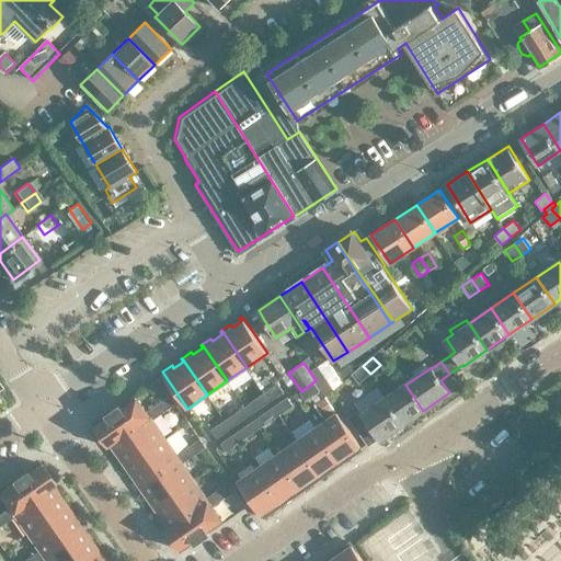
[(353,374),(361,382),(370,374),(363,366),(353,374)]
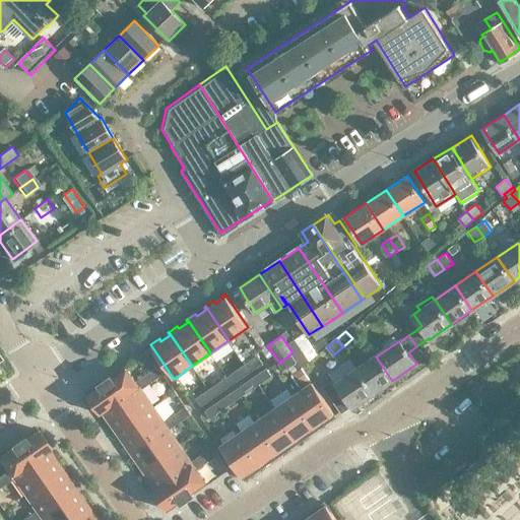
[(256,352),(244,361),(250,372),(263,363),(256,352)]
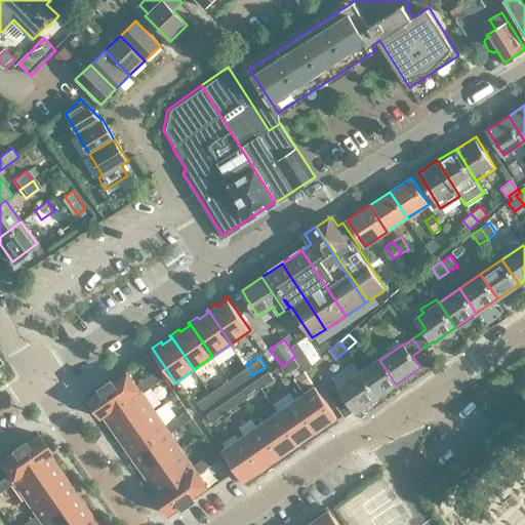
[(280,368),(285,375),(290,372),(292,374),(294,372),(293,370),(299,366),(293,358),(280,368)]
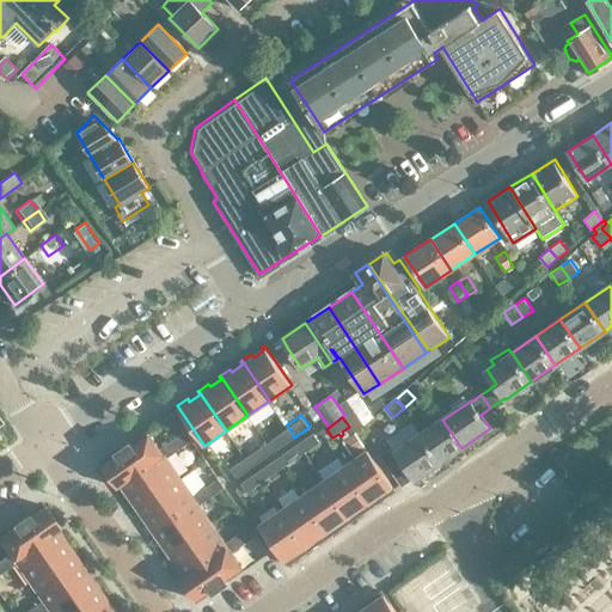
[(461,448),(442,420),(421,435),(414,440),(433,467),(461,448)]
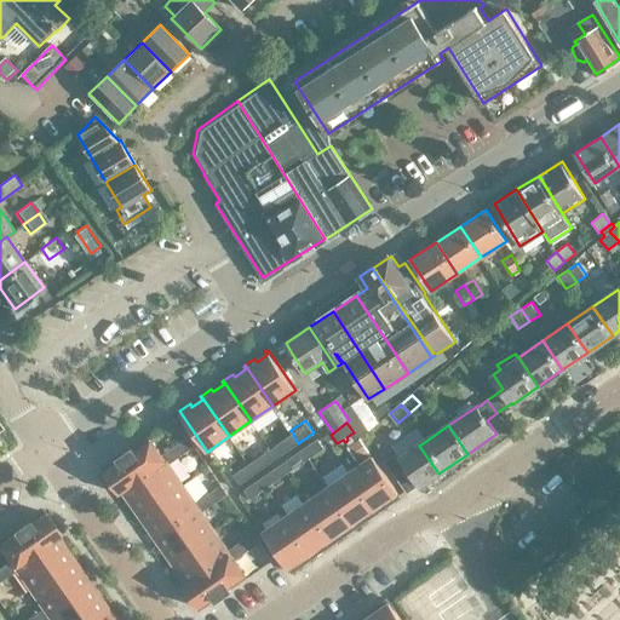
[(275,441),(283,453),(298,443),(291,430),(275,441)]
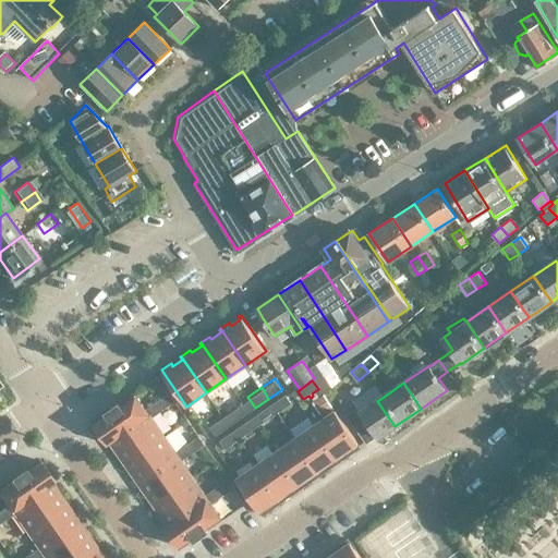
[(379,437),(395,426),(377,401),(368,390),(349,403),(353,410),(347,415),(366,444),(377,435),(379,437)]
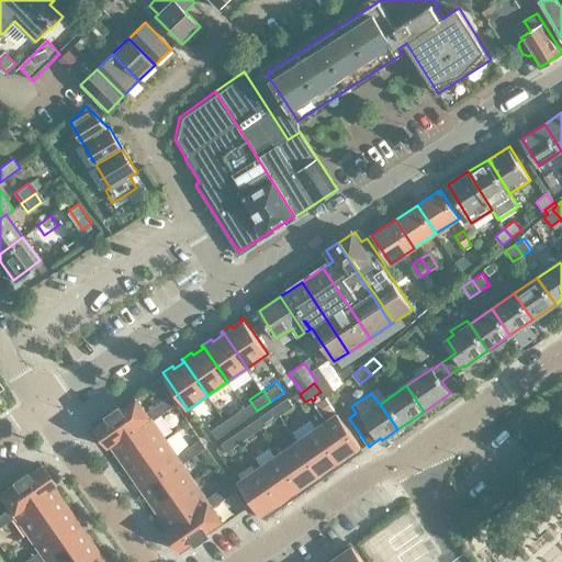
[(94,428),(108,447),(173,401),(170,396),(147,412),(137,398),(121,409),(110,417),(94,428)]
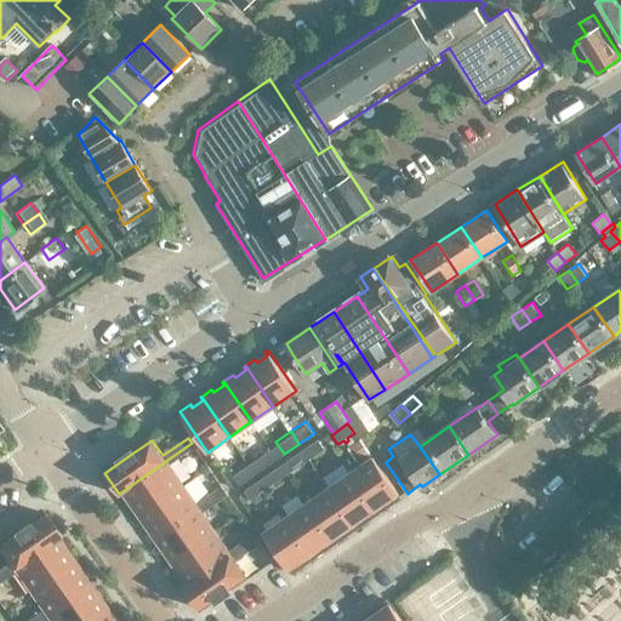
[(303,450),(312,462),(328,451),(319,439),(303,450)]
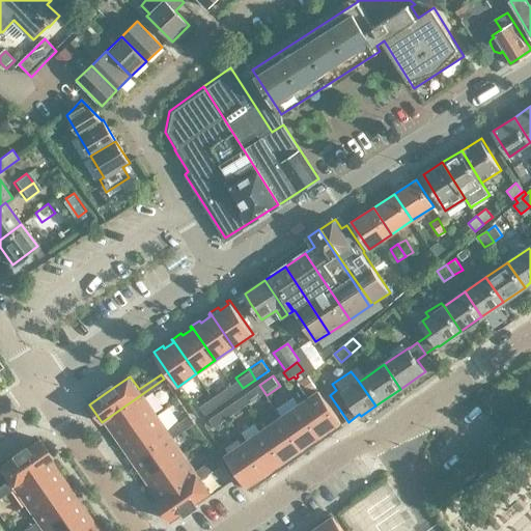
[(105,421),(118,441),(156,414),(144,397),(166,382),(164,379),(102,422),(105,421)]
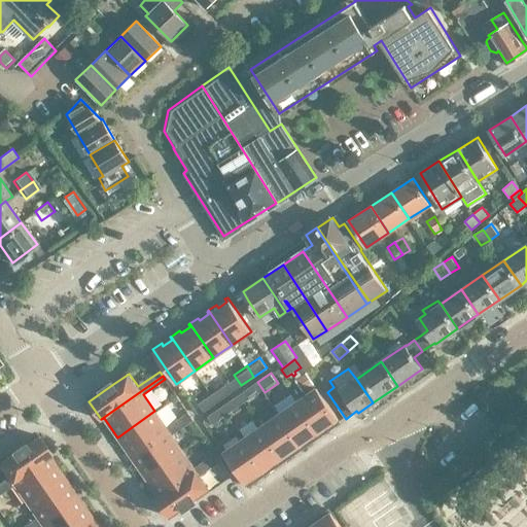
[(223,382),(210,391),(217,402),(231,392),(223,382)]
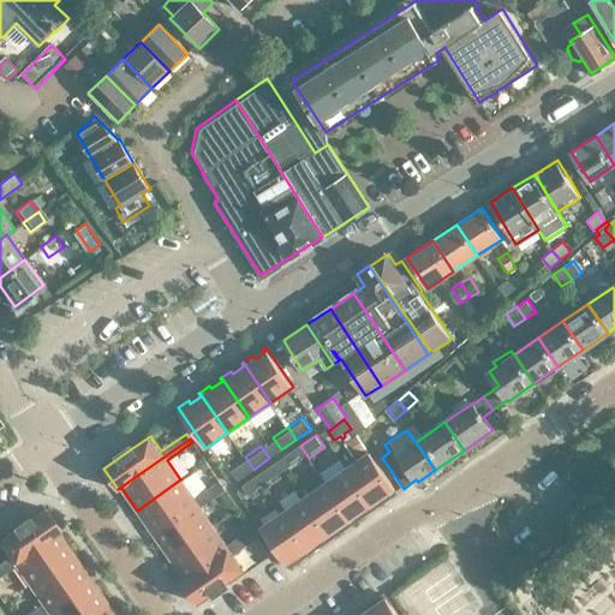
[(286,455),(294,467),(309,458),(300,446),(286,455)]
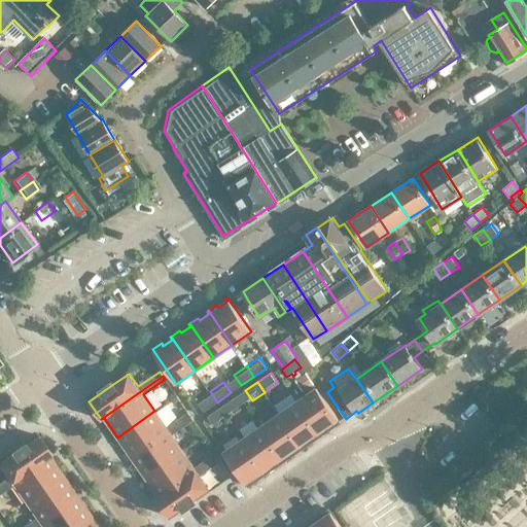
[(317,388),(296,401),(321,435),(329,429),(327,427),(337,421),(338,423),(341,422),(317,388)]
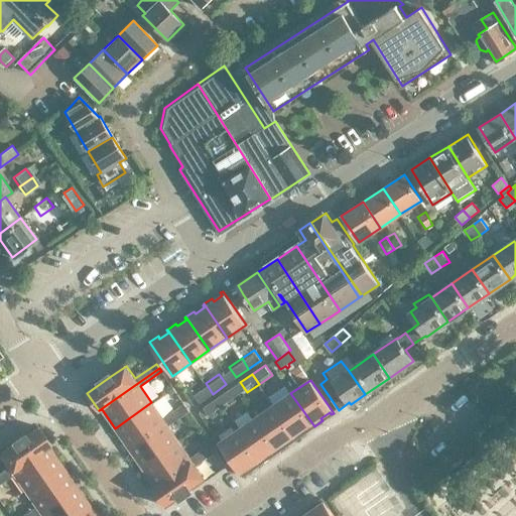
[(194,392),(201,402),(213,394),(206,383),(194,392)]
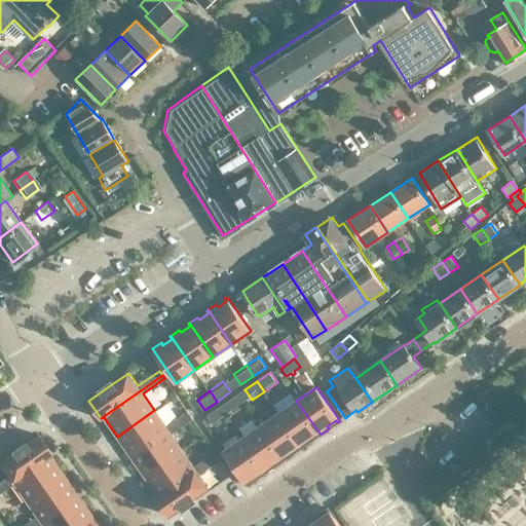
[(240,408),(233,397),(220,407),(227,417),(240,408)]
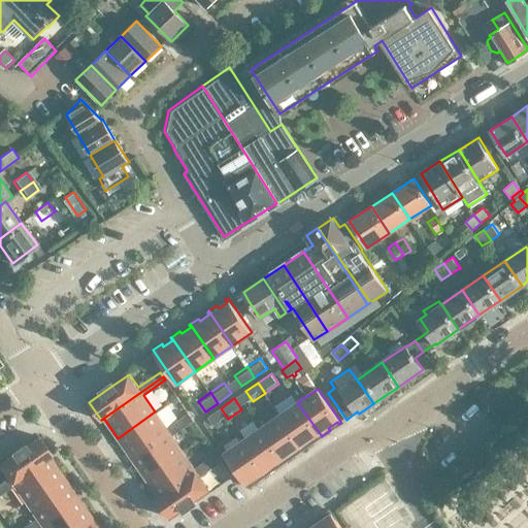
[(297,402),(279,415),(303,449),(311,442),(310,440),(319,434),(321,436),(322,436),(297,402)]
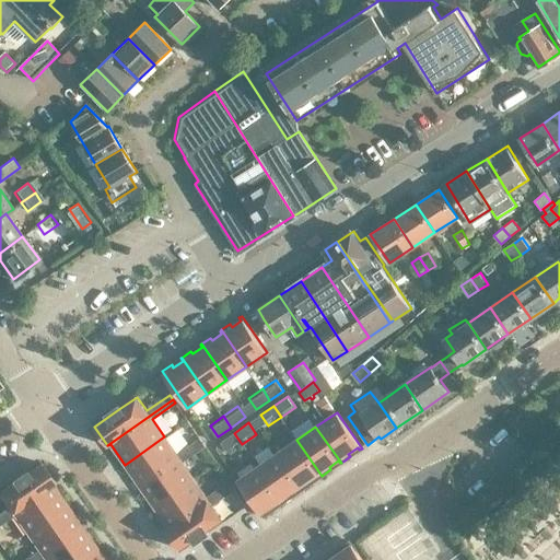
[(229,453),(242,444),(234,433),(221,442),(229,453)]
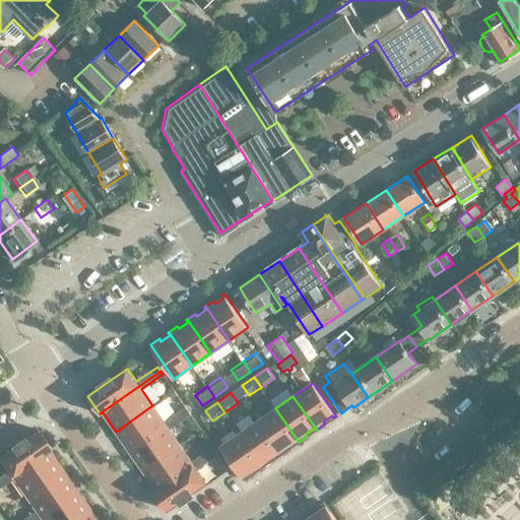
[(116,432),(130,451),(188,410),(185,406),(164,421),(152,405),(116,432)]
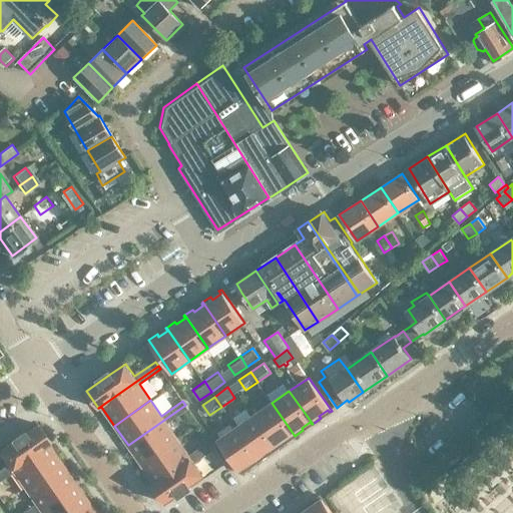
[(272,403),(253,415),(277,448),(286,443),(284,440),(292,434),(294,437),(295,436),(272,403)]
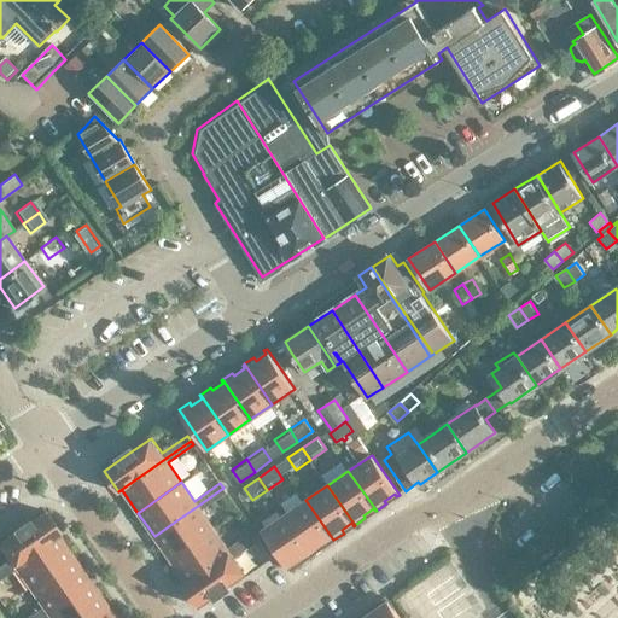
[(155,536),(170,560),(215,530),(202,511),(227,493),(223,488),(155,536)]
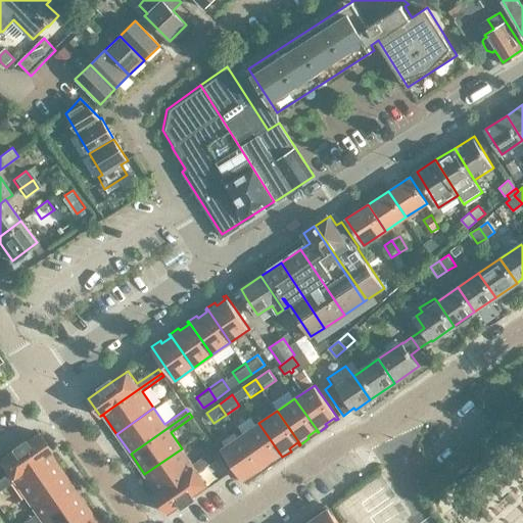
[(258,423),(240,436),(264,470),(273,464),(271,461),(280,455),(281,458),(282,457),(258,423)]
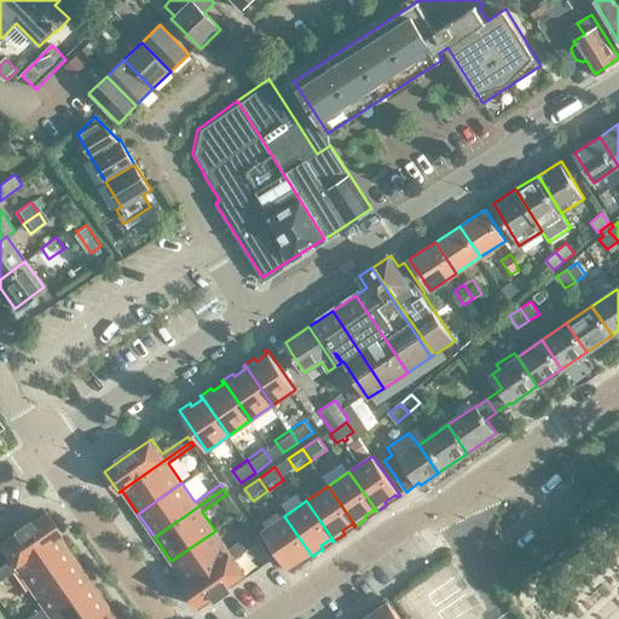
[(0,567),(0,573),(59,532),(46,513),(46,512),(29,524),(16,532),(0,543),(0,547),(10,561),(0,567)]
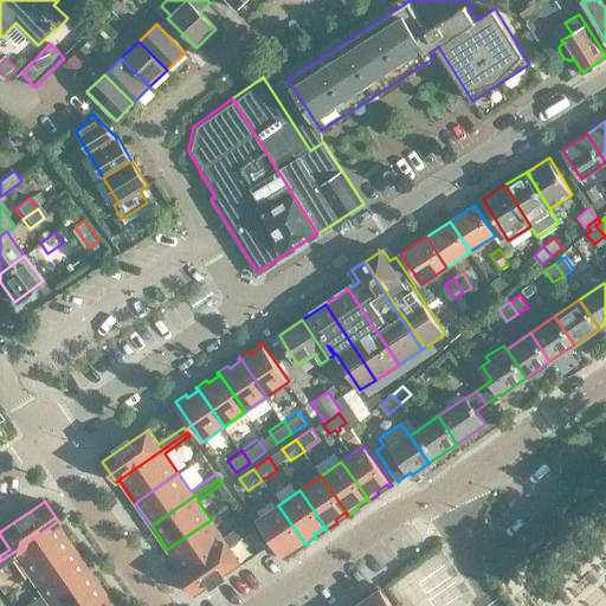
[(305,545),(278,505),(257,520),(284,560),(284,559),(295,552),(292,549),(303,542),(305,546),(305,545)]
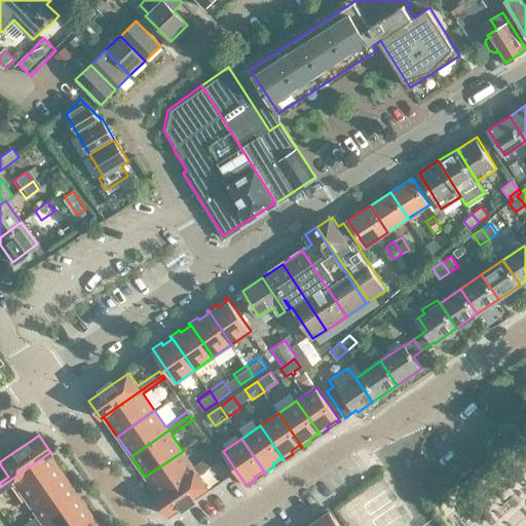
[(156,497),(156,498),(218,455),(216,452),(194,467),(183,451),(145,477),(158,495),(156,497)]
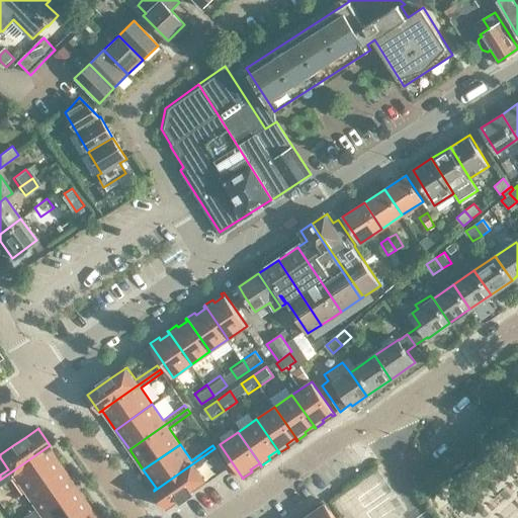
[(0,486),(13,477),(24,493),(62,467),(48,448),(51,446),(50,445),(0,480),(0,486)]
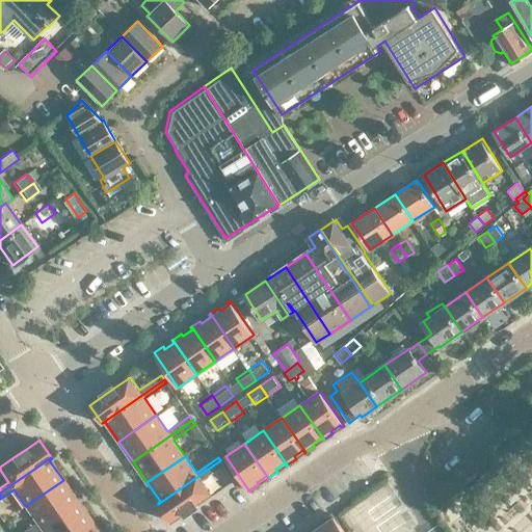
[(220,460),(158,504),(170,522),(185,511),(195,504),(211,494),(202,480),(223,464),(220,460)]
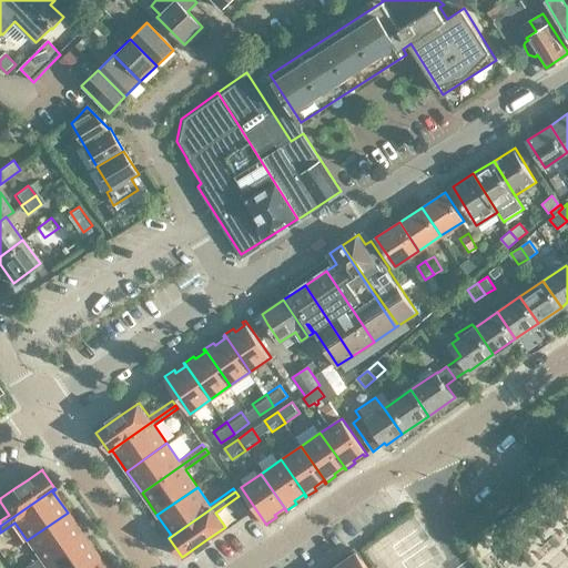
[(24,567),(32,567),(82,534),(68,513),(27,540),(39,558),(24,567)]
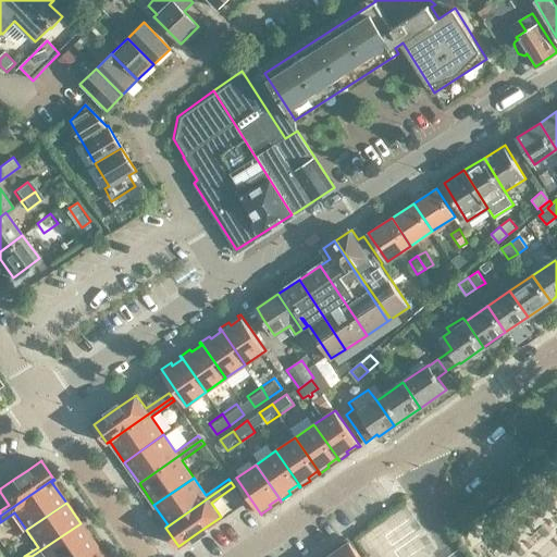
[(41,556),(44,556),(45,556),(76,556),(95,544),(81,523),(32,556),(41,556)]
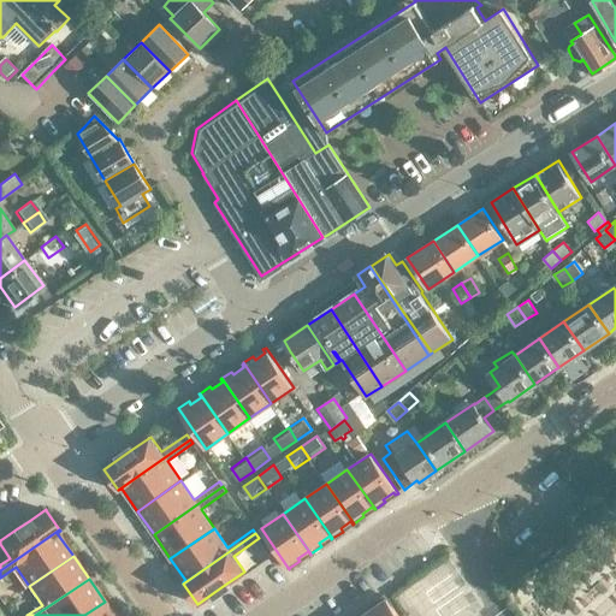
[(365,610),(363,610),(367,615),(398,615),(385,596),(375,603),(378,605),(367,612),(365,610)]
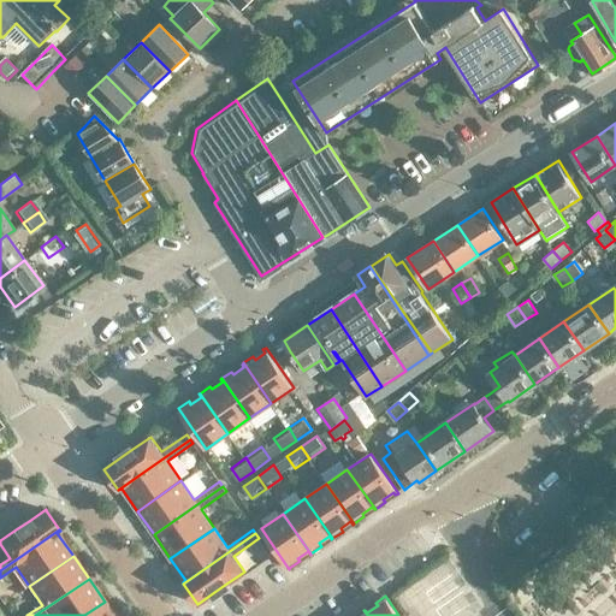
[(114,615),(105,602),(84,615),(114,615)]
